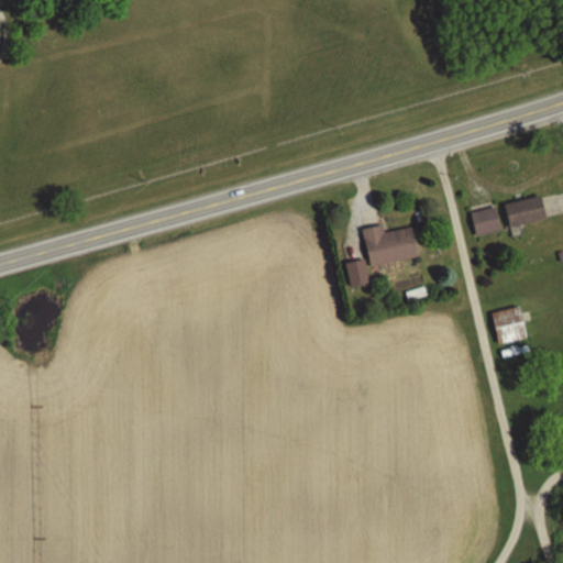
[(509,227),(545,219),(540,196),(505,203),(509,227)]
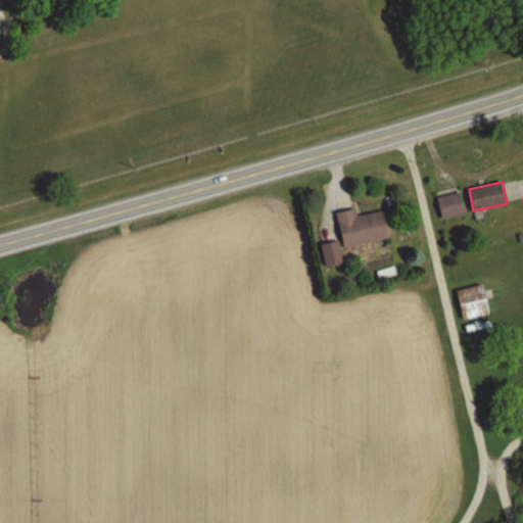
[(437,197),(441,220),(465,215),(461,192),(437,197)]
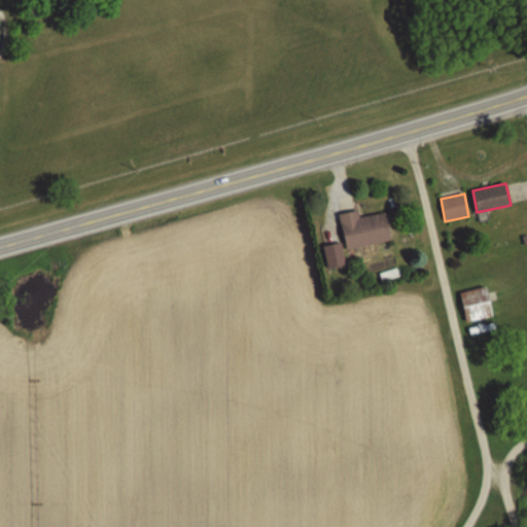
[(391,241),(386,213),(358,218),(357,210),(340,213),(346,249),(391,241)]
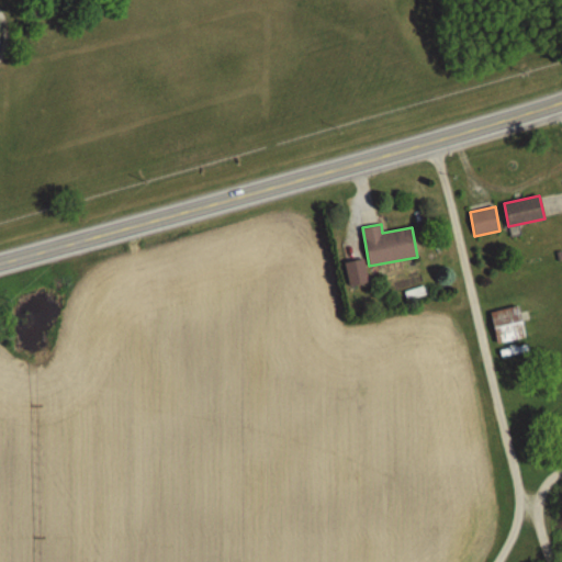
[(349,285),(368,282),(362,259),(345,263),(349,285)]
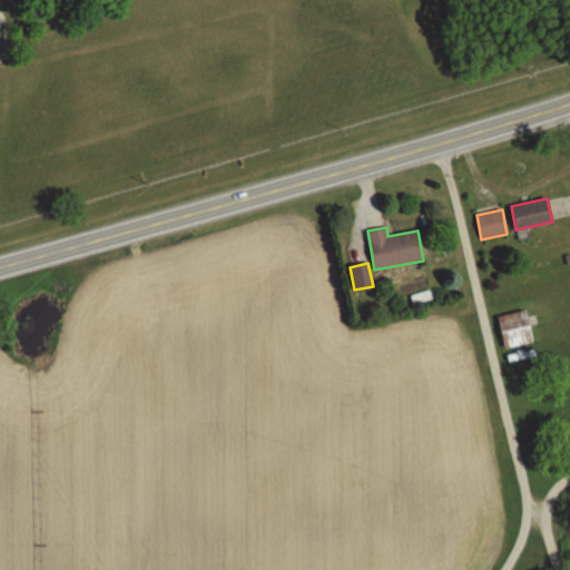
[(497,317),(505,349),(533,342),(524,311),(497,317)]
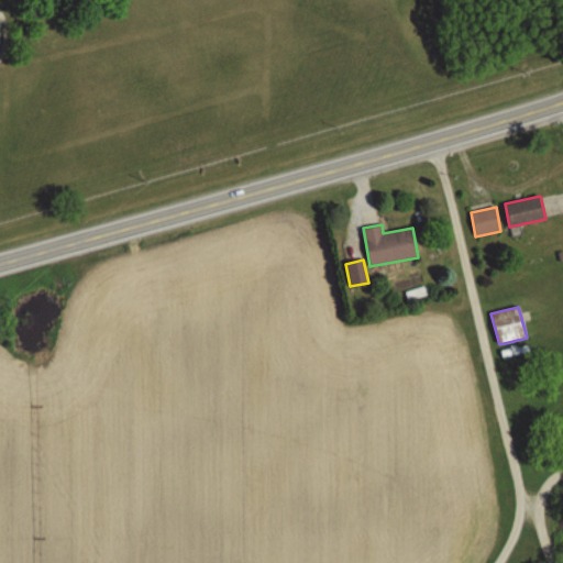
All buildings are outlined.
